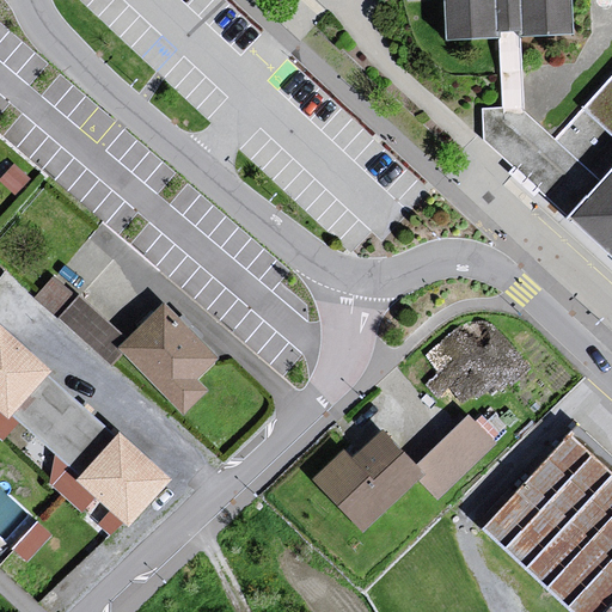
[(445,0),(447,41),(576,35),(574,0),(445,0)]
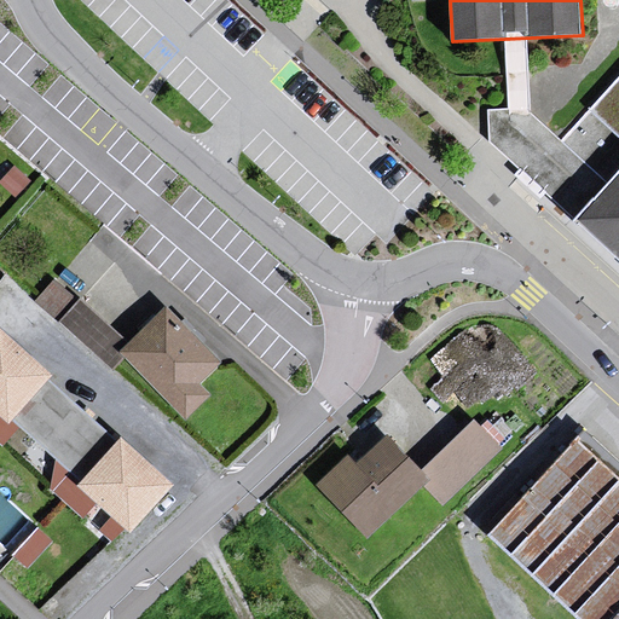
[(541,184),(578,219),(618,172),(618,77),(562,142),(528,110),(490,111),(490,138),(541,184)]
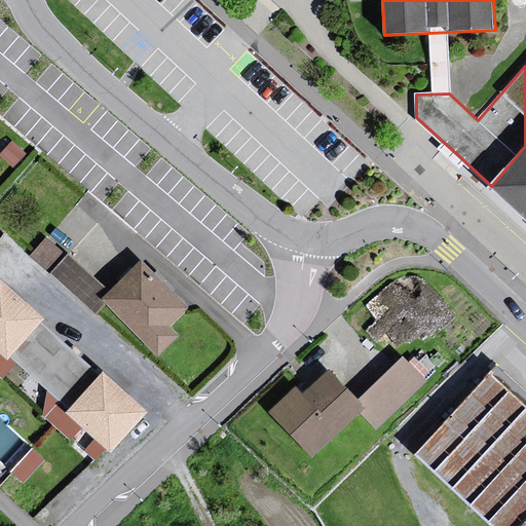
[(525,146),(491,186),(525,217),(525,146)]
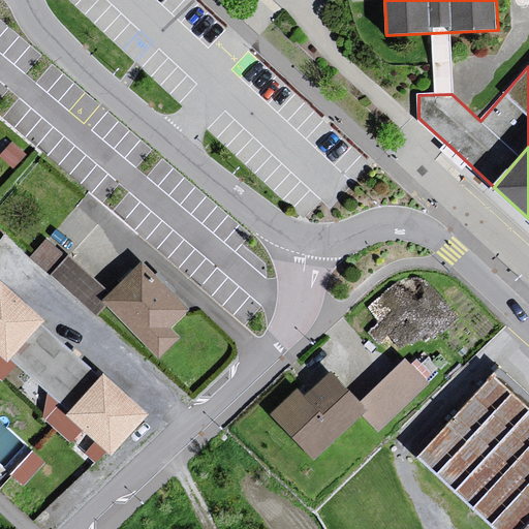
[(39,241),(26,255),(90,314),(95,306),(92,303),(100,294),(39,241)]
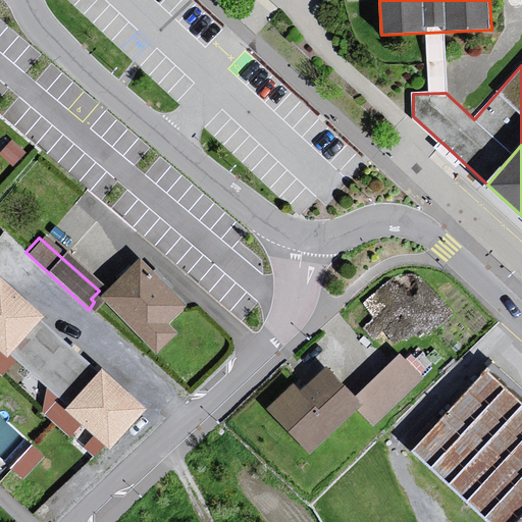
[(177,306),(132,260),(99,291),(91,299),(94,302),(148,355),(168,333),(164,325),(177,306)]
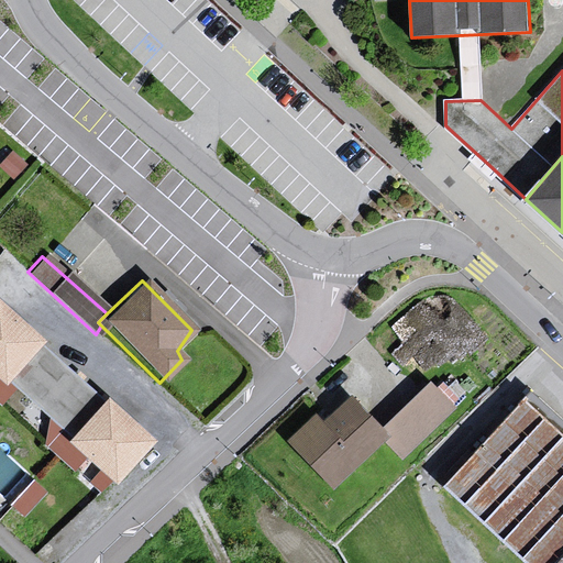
[(0,309),(0,383),(2,382),(33,346),(37,342),(0,309)]
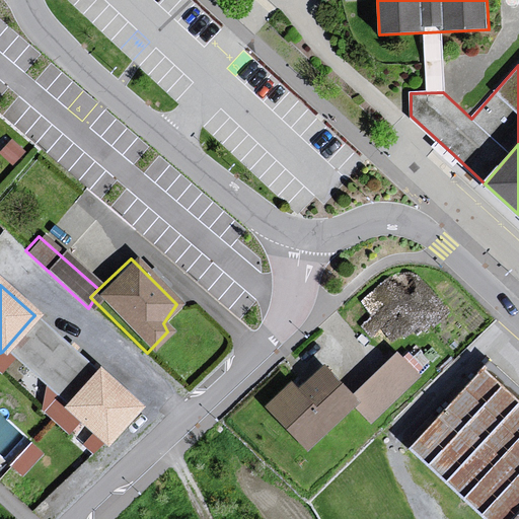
[(30,319),(2,352),(59,404),(88,370),(30,319)]
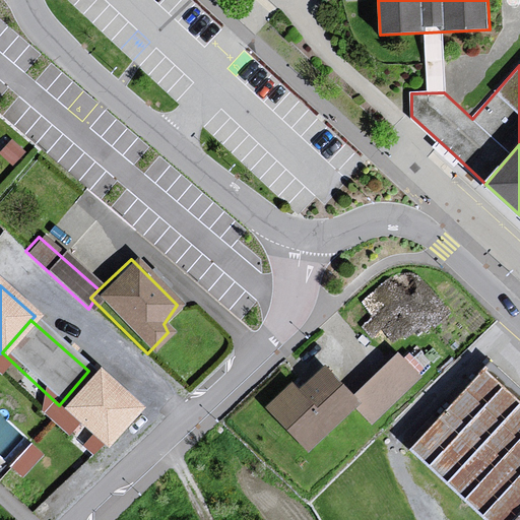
[(391,353),(344,398),(348,402),(344,406),(366,429),(423,369),(405,354),(400,362),(391,353)]
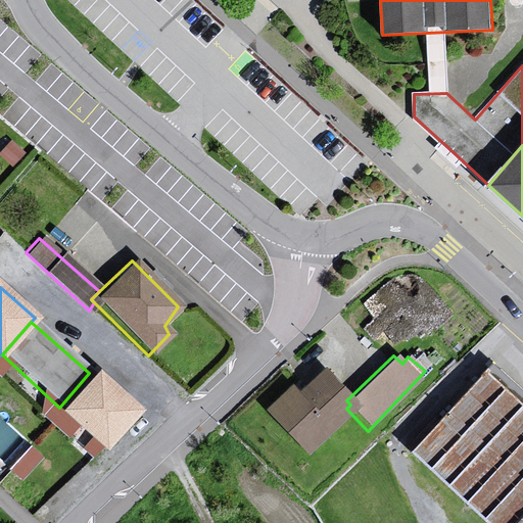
[(287,387),(259,412),(299,457),(346,409),(350,405),(346,400),(317,368),(293,393),(287,387)]
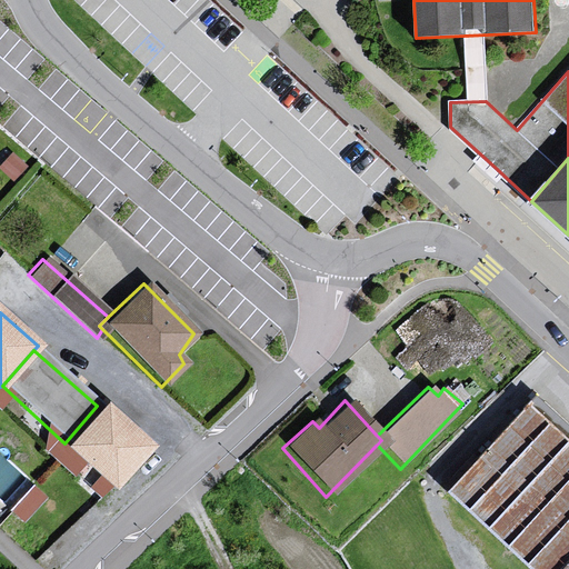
[(65,443),(61,448),(108,492),(149,448),(100,401),(97,406),(65,443)]
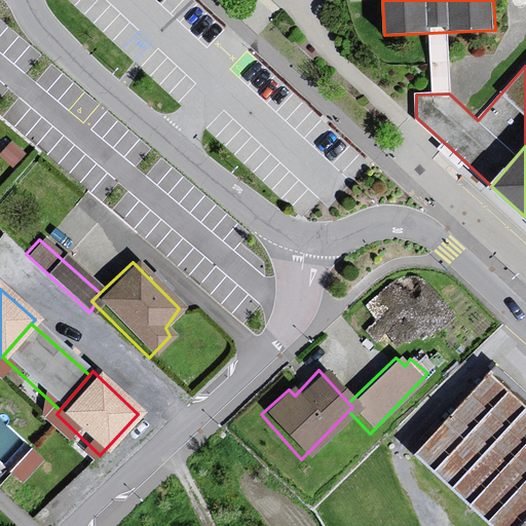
[(415,455),(492,525),(520,525),(525,520),(525,406),(490,373),(415,455)]
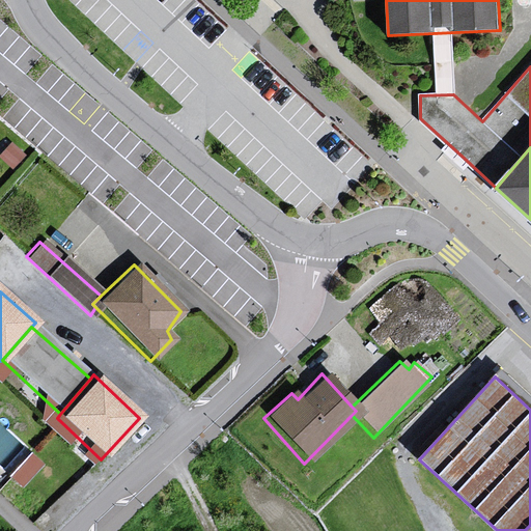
[(25,482),(44,458),(32,449),(14,473),(25,482)]
